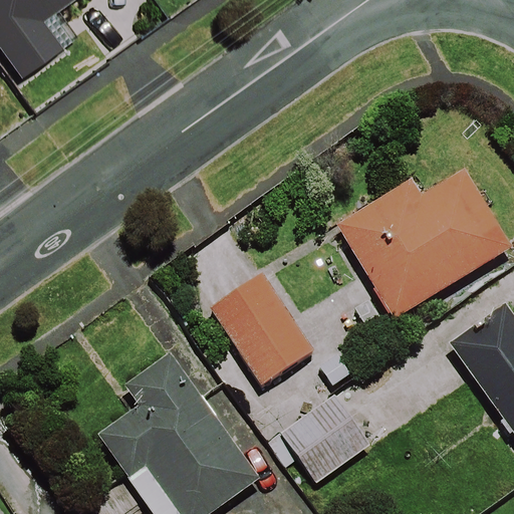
[(0,0),(0,46),(24,80),(65,50),(45,23),(77,0),(0,0)]
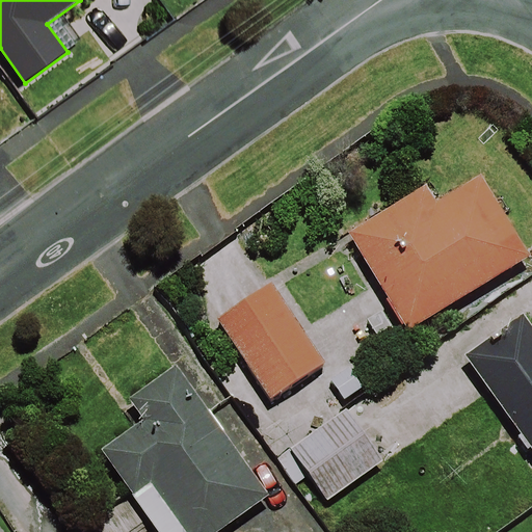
[(531,258),(481,176),(437,202),(428,186),(348,235),(407,333),(531,258)]
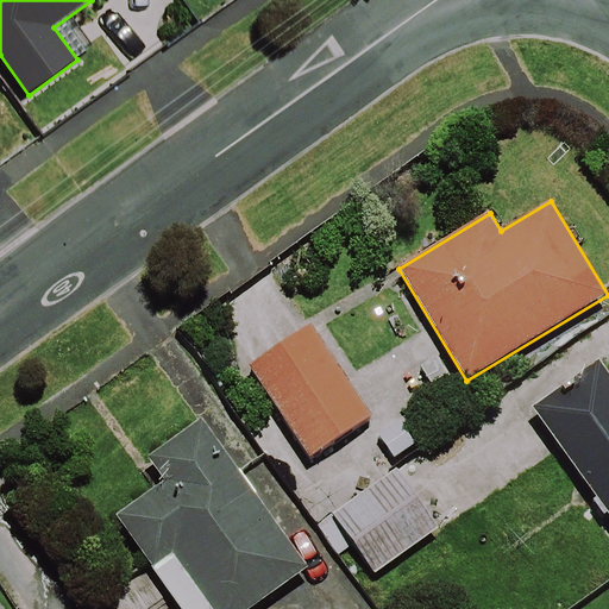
[(372,418),(311,326),(251,365),(312,458),(372,418)]
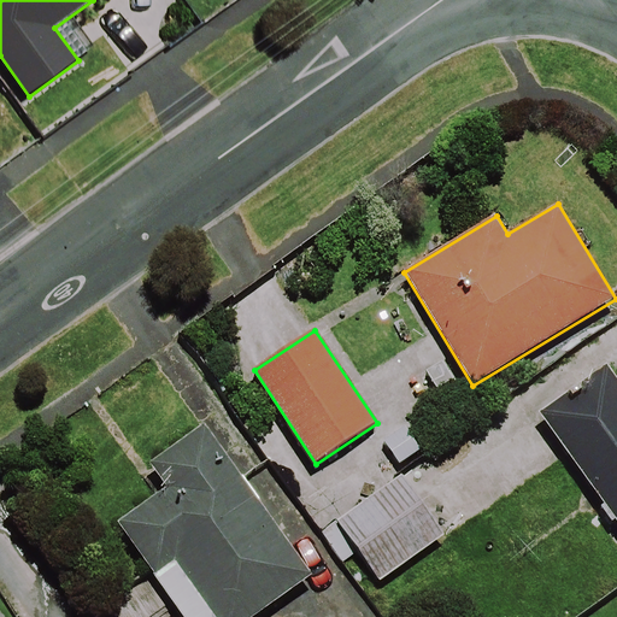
[(616,377),(607,364),(539,412),(616,524),(616,377)]
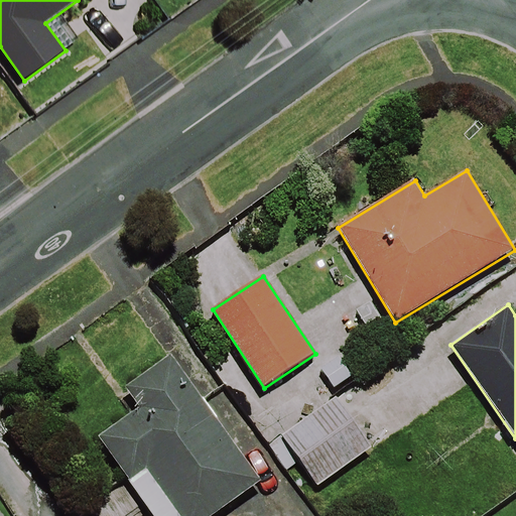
[(210,515),(260,482),(172,355),(125,388),(139,408),(98,436),(152,515),(210,515)]
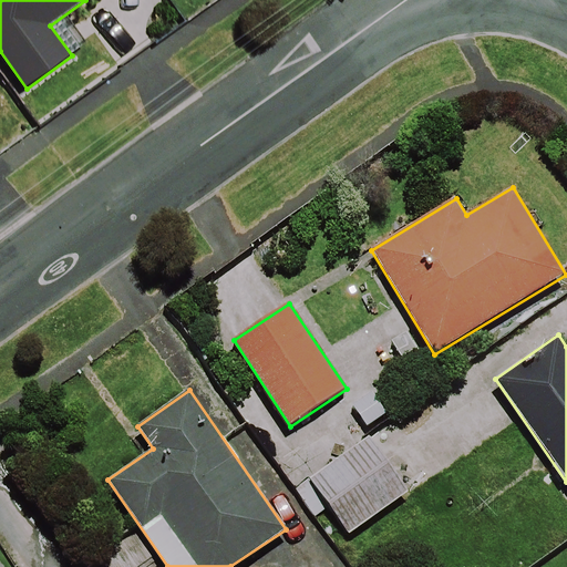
[(410,492),(371,437),(309,481),(348,535),(410,492)]
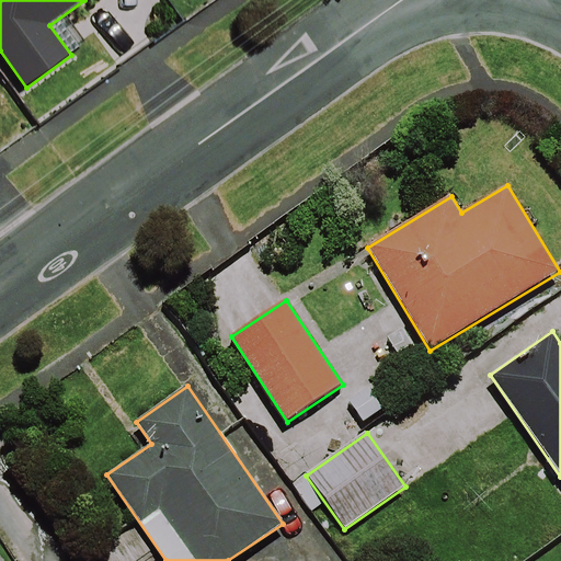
All buildings are outlined.
